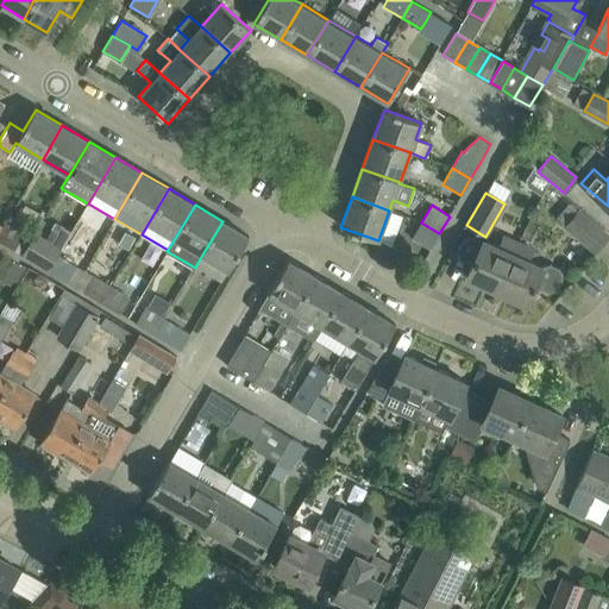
[(595,251),(608,236),(579,211),(565,227),(595,251)]
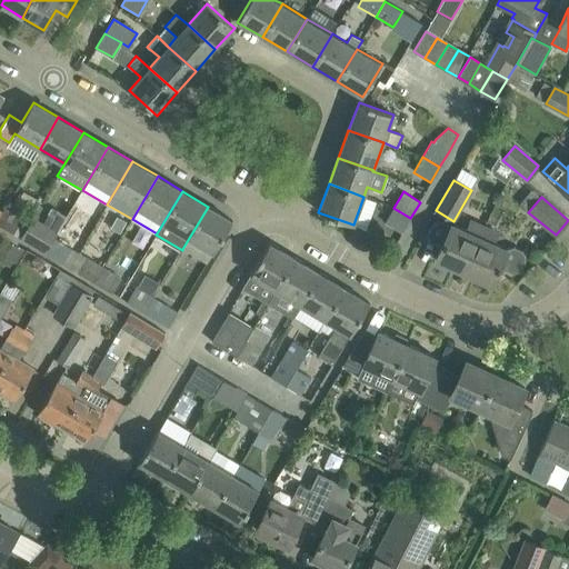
[(32,216),(19,238),(45,253),(52,240),(53,238),(67,216),(51,207),(42,221),(32,216)]
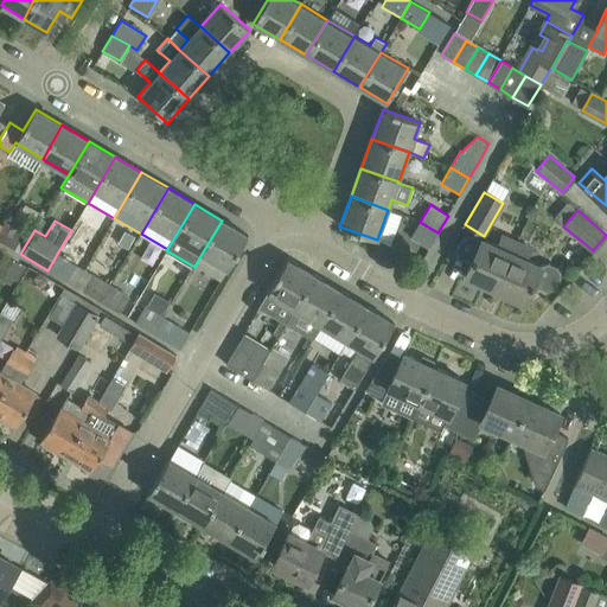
[(222,221),(202,255),(195,266),(217,280),(219,281),(227,269),(228,269),(228,270),(240,250),(248,236),(222,221)]
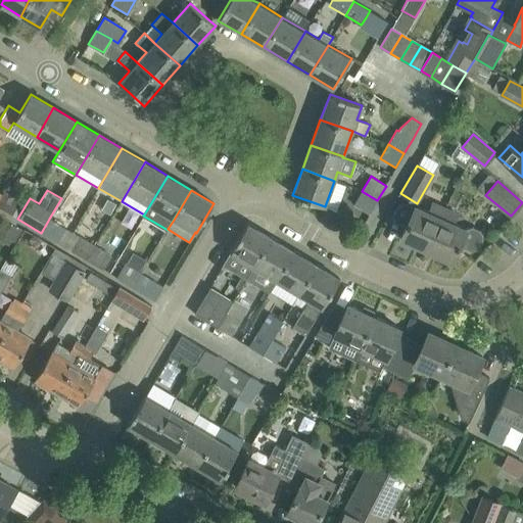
[(2,194),(0,198),(0,207),(11,216),(20,200),(4,191),(2,194)]
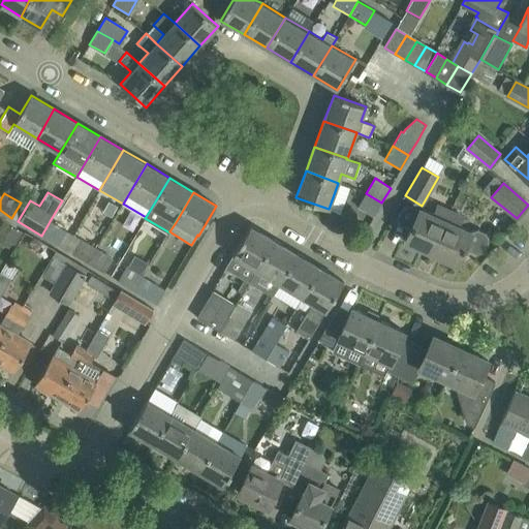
[(373,216),(381,203),(366,193),(358,207),(373,216)]
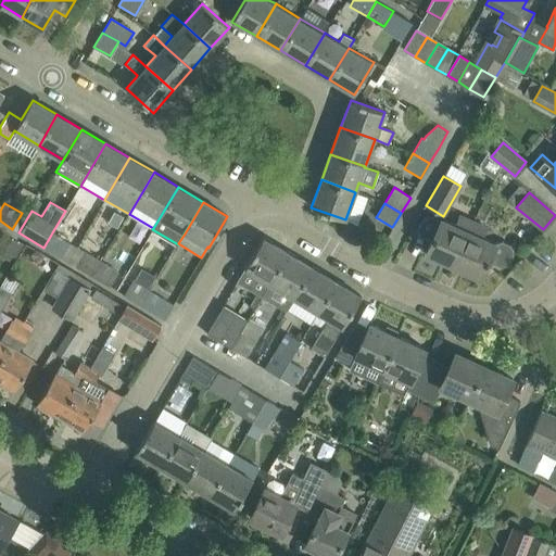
[(117,228),(124,216),(114,212),(108,223),(117,228)]
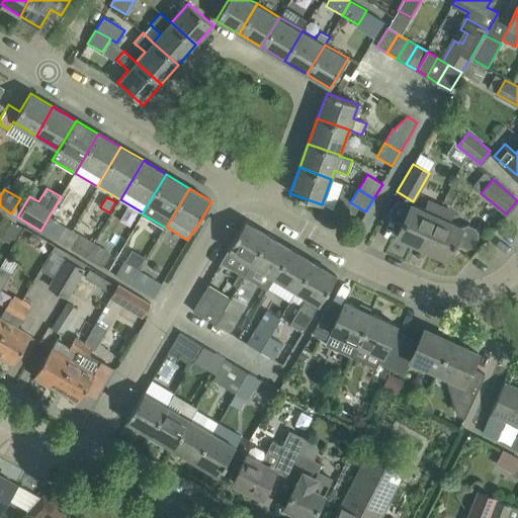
[(395,200),(389,214),(391,217),(390,219),(399,224),(401,221),(403,222),(397,236),(422,248),(441,206),(429,201),(425,210),(411,204),(410,205),(399,201),(395,200)]
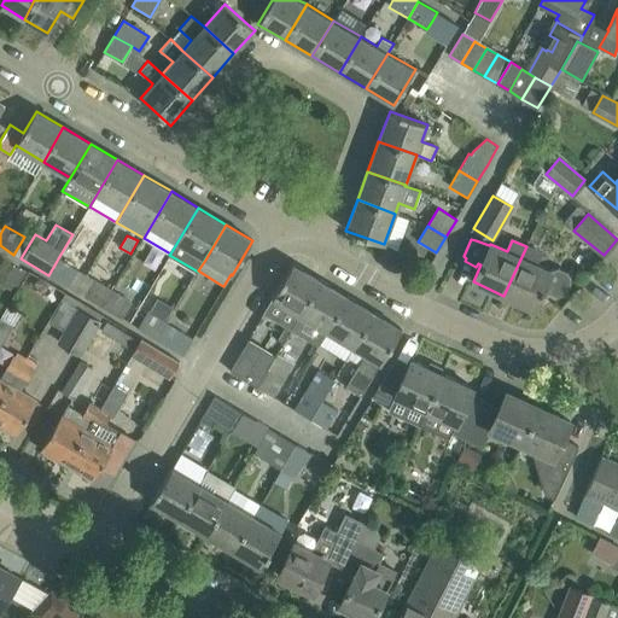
[(526,246),(503,296),(534,309),(542,291),(557,297),(565,295),(571,280),(567,273),(558,268),(549,270),(535,264),(540,252),(526,246)]
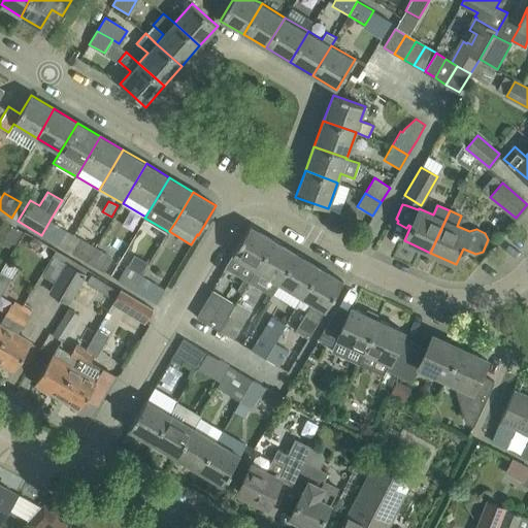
[(4,222),(0,228),(0,234),(10,241),(12,242),(15,244),(22,235),(23,232),(4,222)]
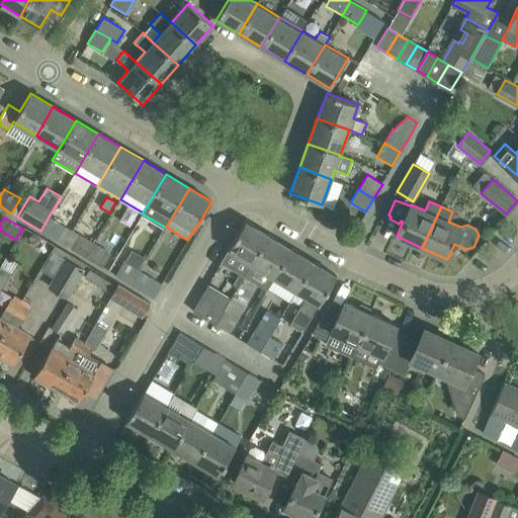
[(56,241),(64,228),(58,224),(48,219),(40,231),(40,232),(56,241)]
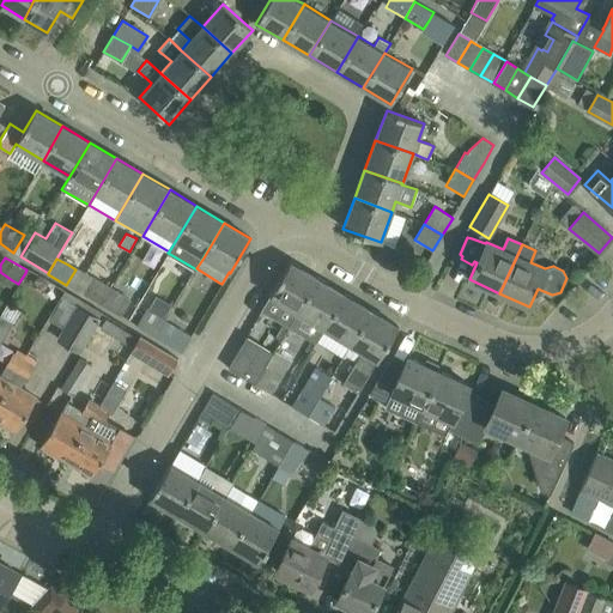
[(290,261),(261,310),(287,327),(317,278),(316,278),(316,279),(291,263),(291,262),(290,261)]
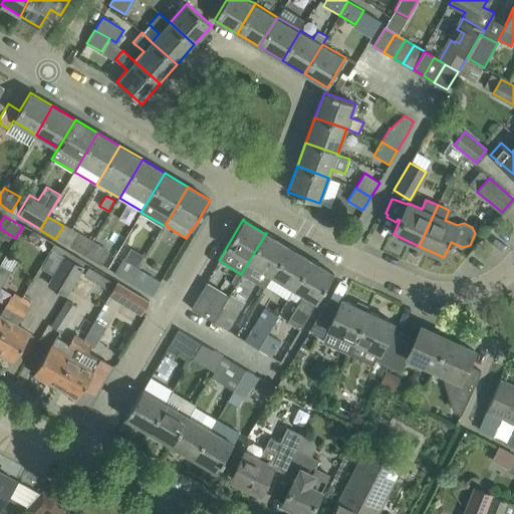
[(84,256),(93,241),(77,232),(74,237),(69,246),(84,256)]
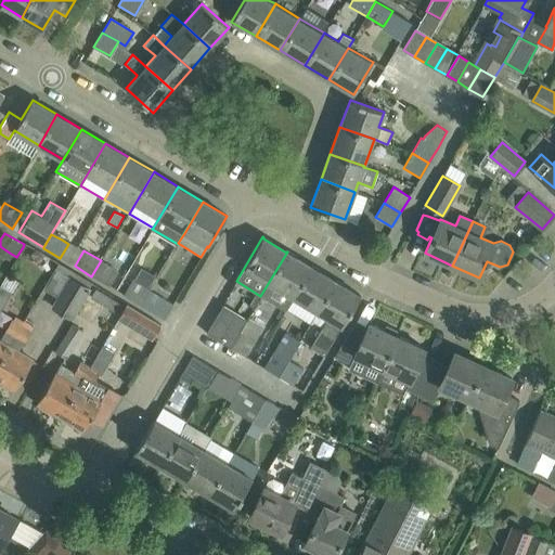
[(293,297),(310,267),(287,253),(288,252),(287,252),(260,296),(285,310),(293,297)]
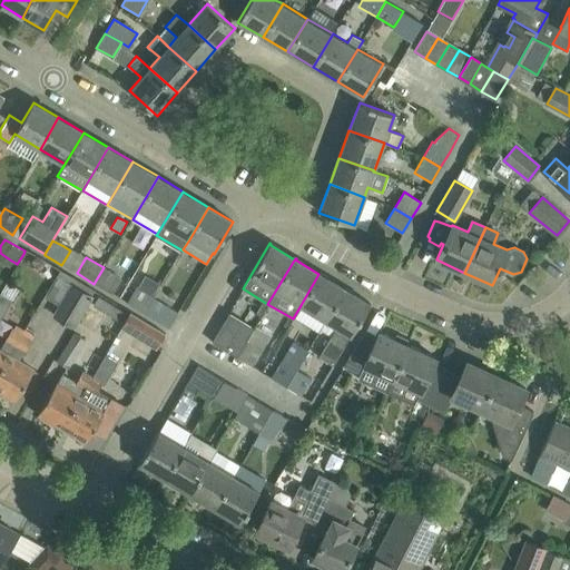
[(104,267),(94,284),(112,295),(121,278),(104,267)]
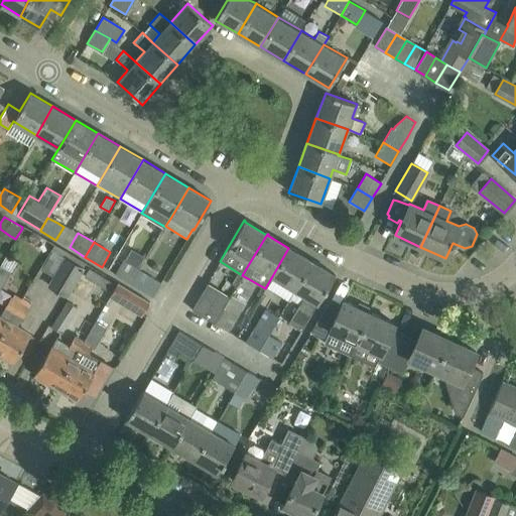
[(85,263),(55,245),(52,250),(40,269),(52,276),(46,285),(67,298),(85,268),(83,267),(85,263)]
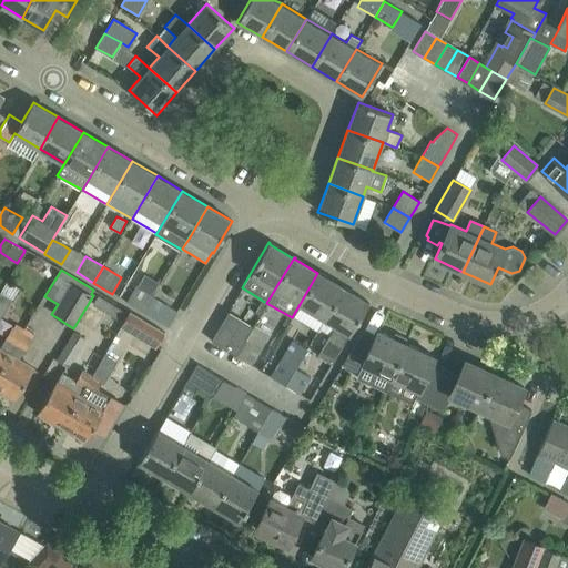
[(324,318),(342,287),(318,274),(320,273),(318,272),(317,273),(300,304),(324,318)]
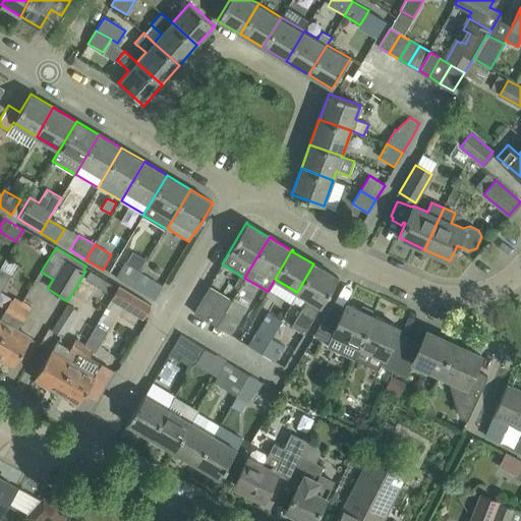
[(132,286),(139,273),(143,266),(128,256),(116,277),(132,286)]
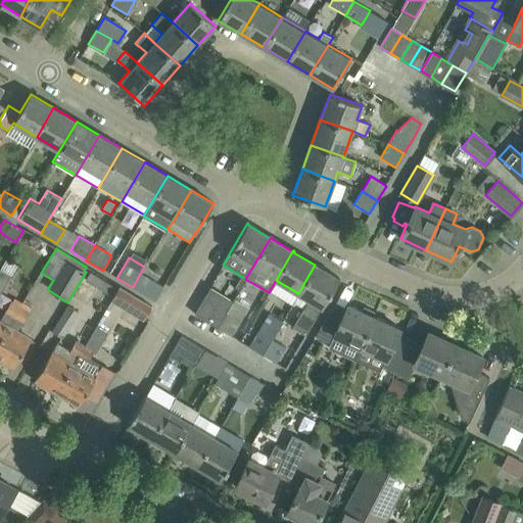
[(322,307),(339,278),(338,278),(338,279),(316,266),(317,265),(316,264),(315,265),(298,293),(308,299),(292,327),(304,335),(322,307)]
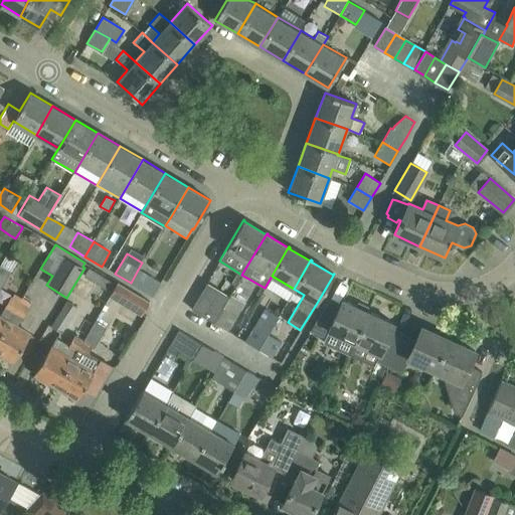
[(0,336),(23,298),(22,298),(21,299),(13,294),(12,297),(11,296),(4,307),(5,307),(0,315),(0,288),(10,271),(0,265),(0,336)]
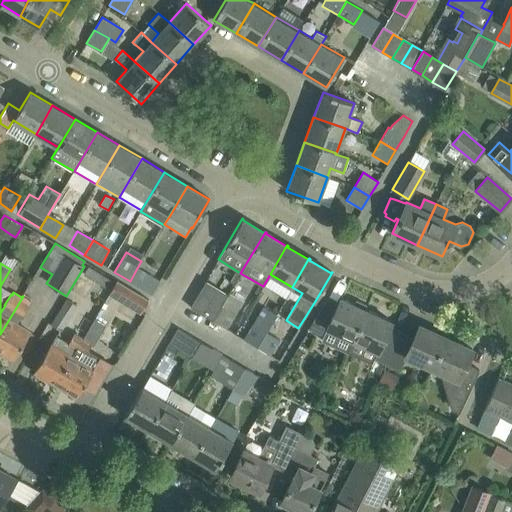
[(106,288),(111,280),(88,266),(83,275),(106,288)]
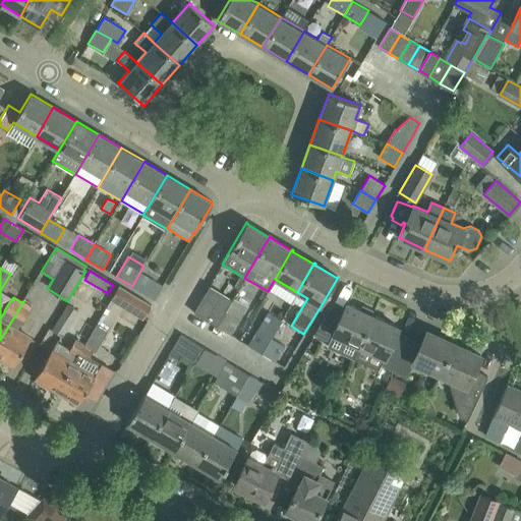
[(155,299),(162,286),(139,273),(132,286),(155,299)]
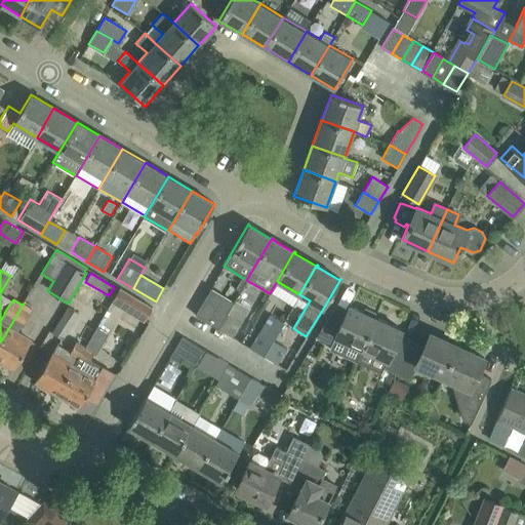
[(112,301),(116,304),(145,320),(153,307),(134,296),(119,288),(112,301)]
